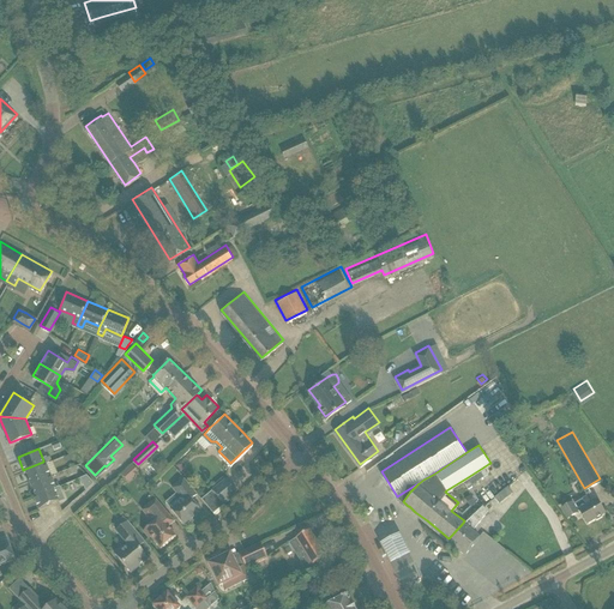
[(25,469),(30,481),(50,472),(46,460),(43,460),(43,462),(25,469)]
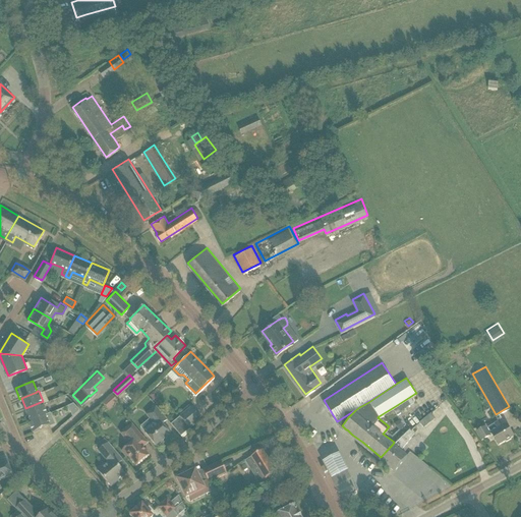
[(25,408),(30,417),(30,418),(45,412),(47,411),(43,401),(25,408)]
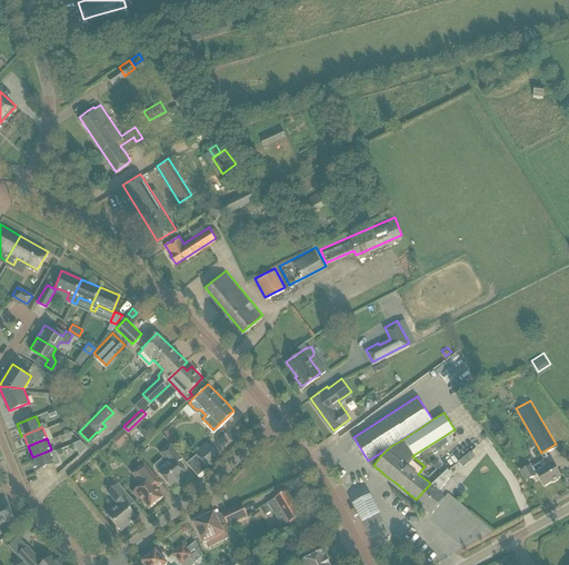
[(81,439),(77,442),(80,450),(87,445),(81,439)]
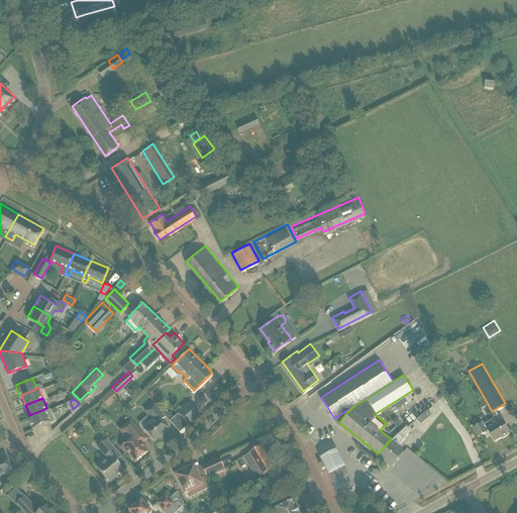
[(153,418),(144,426),(156,440),(164,432),(166,434),(171,429),(161,418),(167,413),(156,400),(145,408),(153,418)]
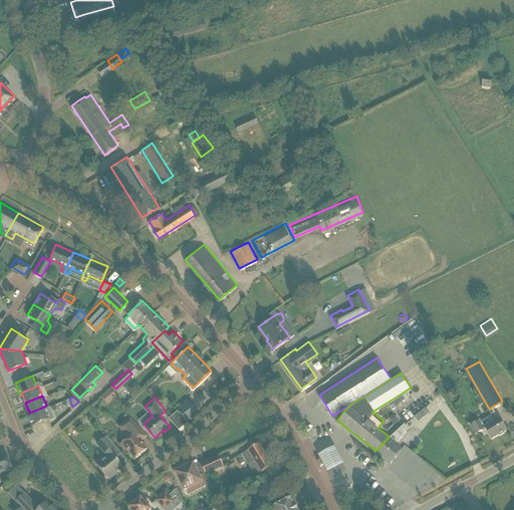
[(169,415),(172,419),(179,427),(199,410),(189,399),(169,415)]
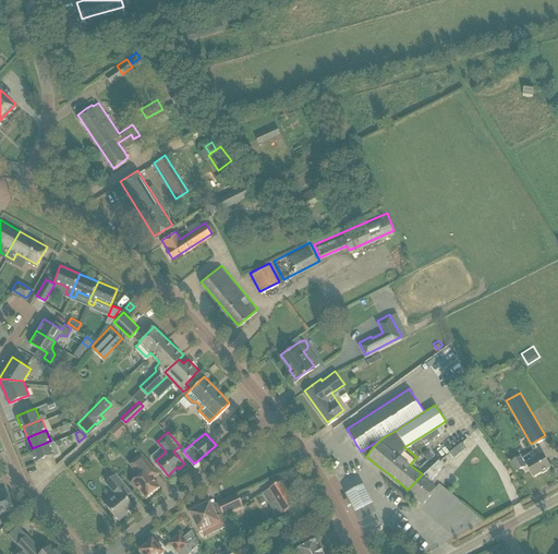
[(461,440),(455,445),(459,450),(465,445),(461,440)]
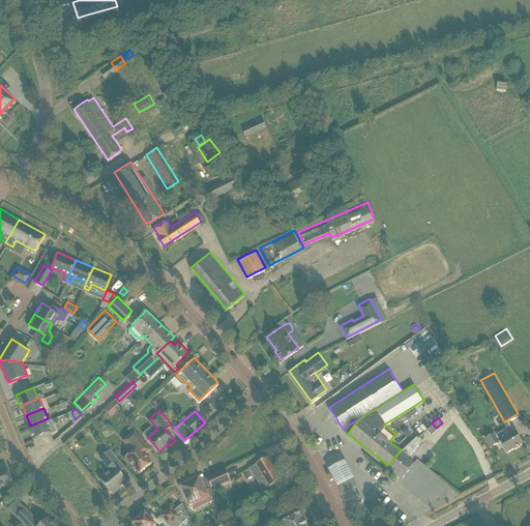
[(30,426),(30,425),(28,426),(33,437),(50,430),(46,419),(30,426)]
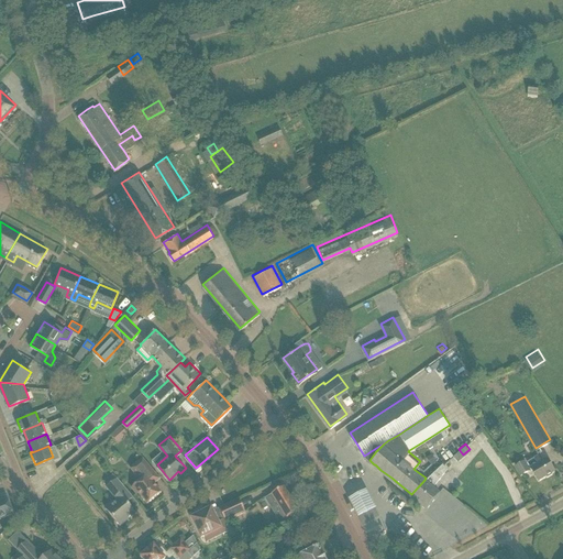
[(532,469),(538,478),(545,473),(547,474),(552,471),(551,470),(554,468),(549,459),(542,449),(533,455),(527,459),(530,464),(532,469)]
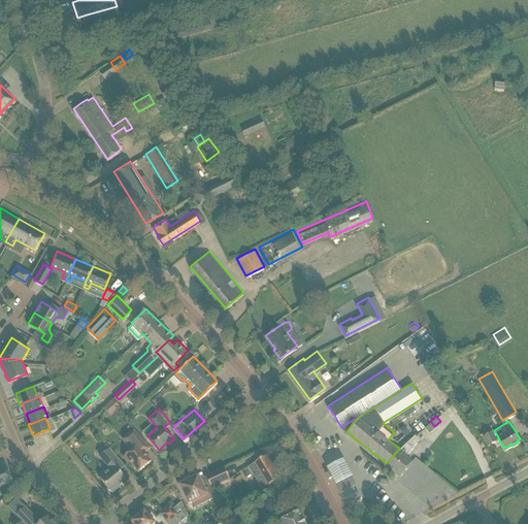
[(404,423),(400,425),(405,432),(409,429),(404,423)]
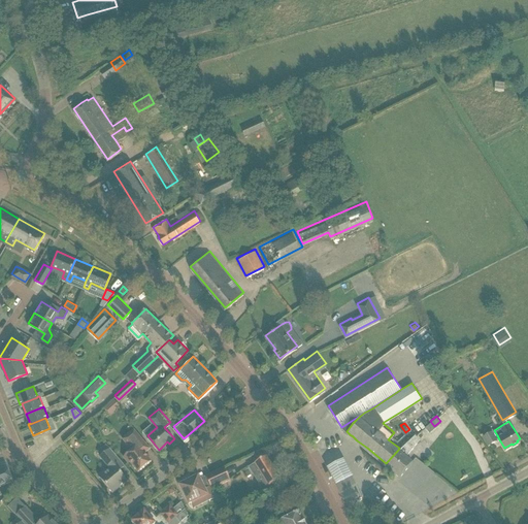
[(125,434),(134,446),(125,453),(131,461),(138,468),(151,458),(144,450),(150,446),(134,426),(125,434)]
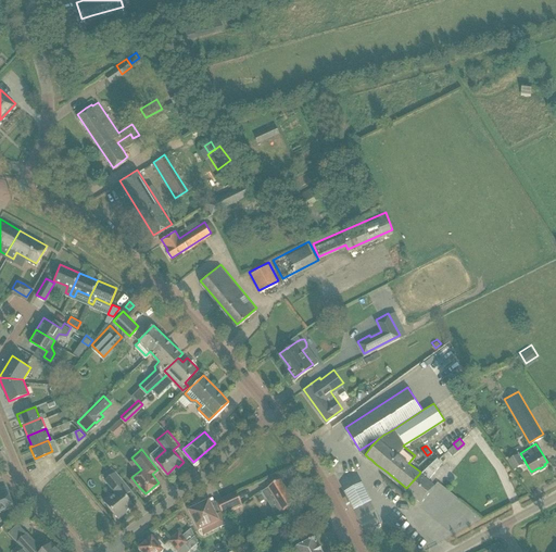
[(518,452),(507,458),(514,468),(523,462),(518,452)]
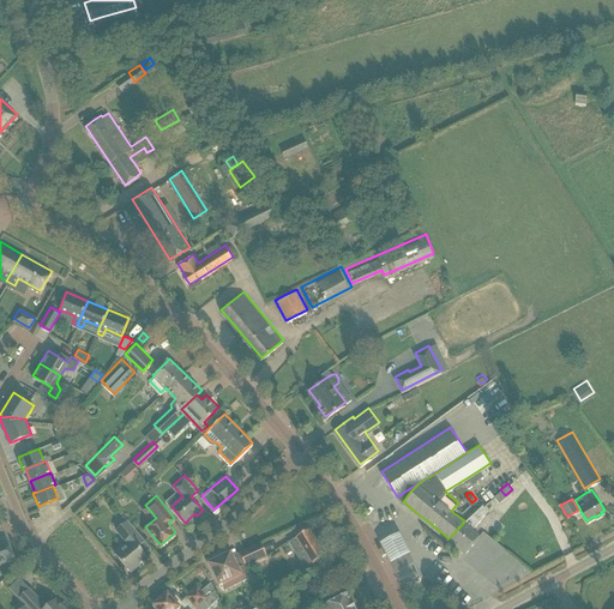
[(463,523),(449,538),(464,552),(480,534),(471,528),(474,525),(487,508),(481,504),(464,520),(463,523)]
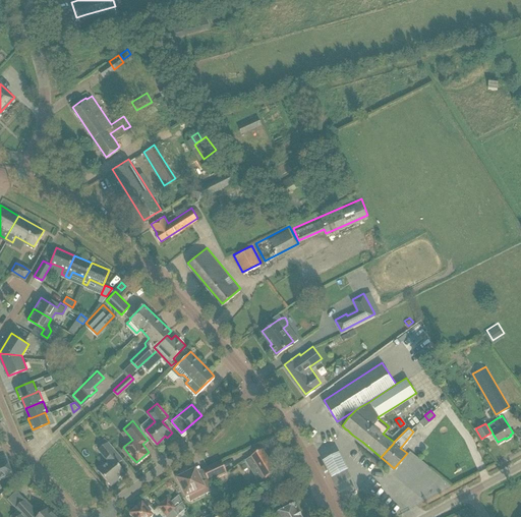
[(109,460),(106,463),(107,465),(101,471),(111,483),(125,471),(117,462),(123,457),(105,436),(96,443),(100,447),(99,448),(109,460)]
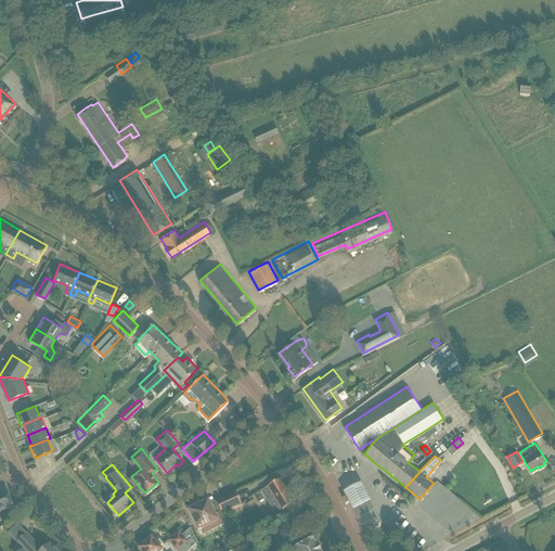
[(271,502),(278,513),(284,509),(283,507),(295,500),(280,475),(268,483),(268,484),(261,487),(267,497),(268,496),(271,502)]
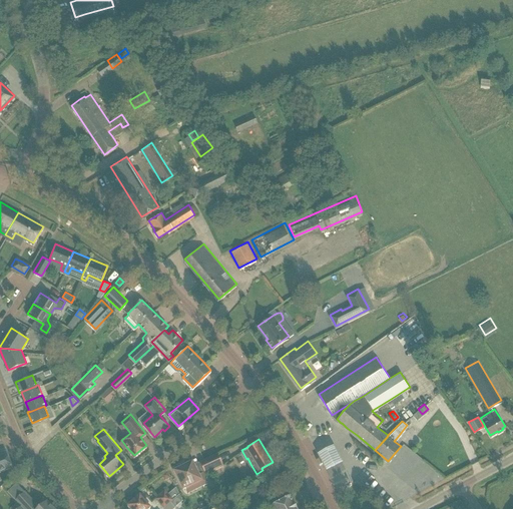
[(332,445),(316,454),(325,470),(341,461),(332,445)]
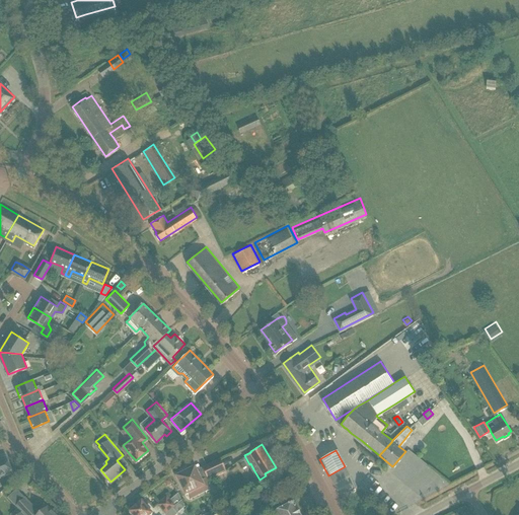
[(202,464),(208,476),(226,468),(220,456),(202,464)]
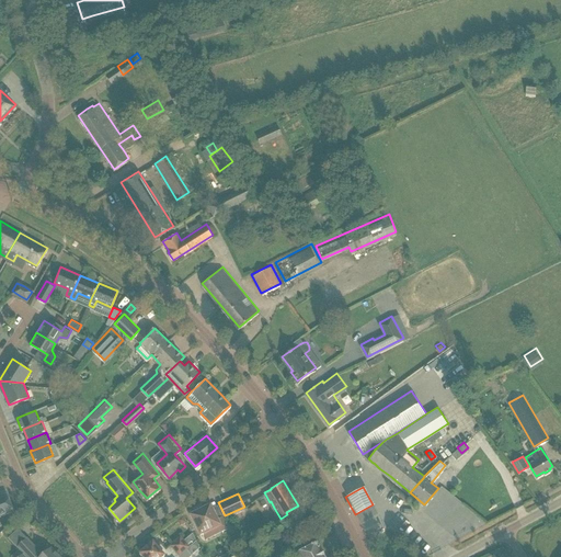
[(12,506),(9,496),(6,498),(4,495),(0,497),(0,513),(10,509),(10,507),(12,506)]
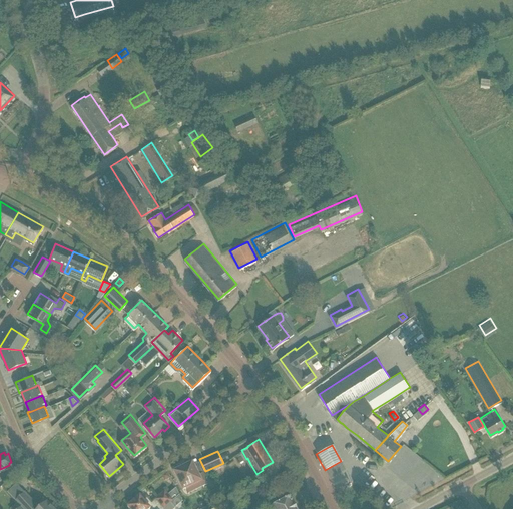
[(174,468),(178,477),(183,486),(200,477),(203,483),(209,480),(204,469),(198,472),(192,459),(174,468)]
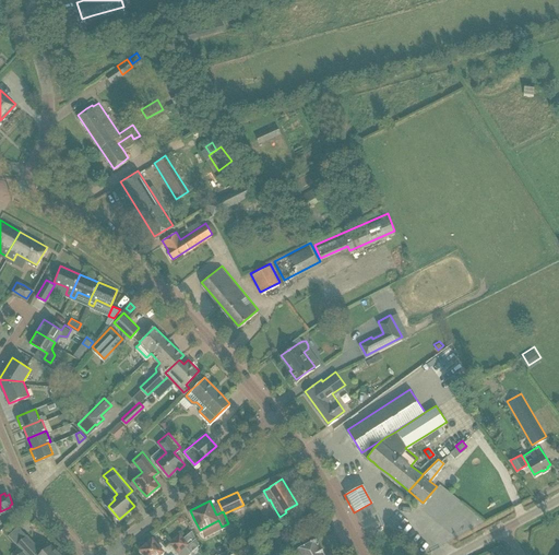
[(159,554),(174,554),(175,554),(186,544),(187,544),(189,542),(180,532),(165,544),(159,538),(156,542),(153,538),(139,548),(144,554),(158,554),(159,554)]
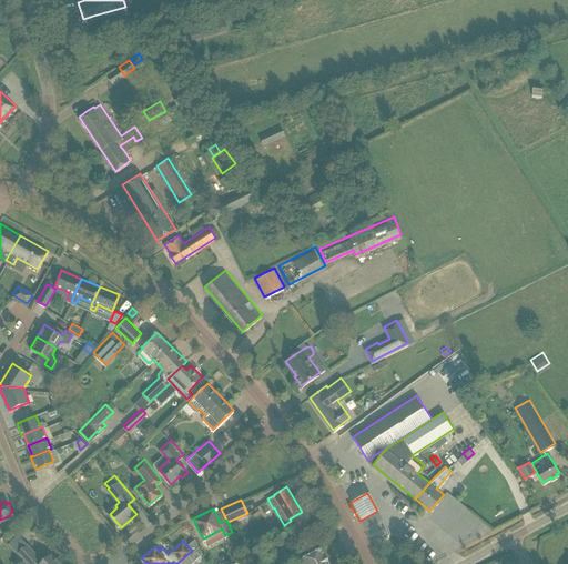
[(27,543),(18,551),(23,557),(29,563),(63,563),(52,552),(48,549),(39,556),(27,543)]
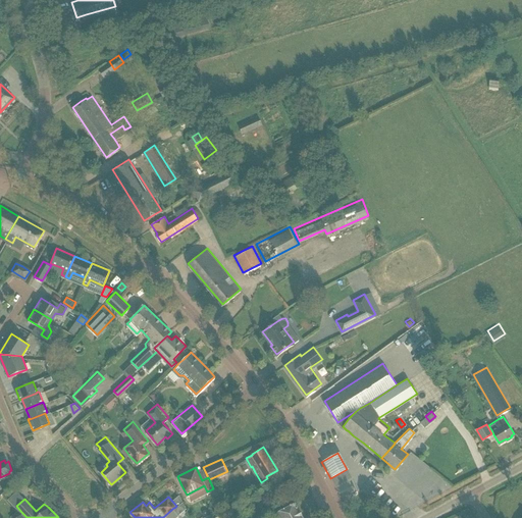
[(303,517),(295,502),(286,507),(276,512),(279,517),(303,517)]
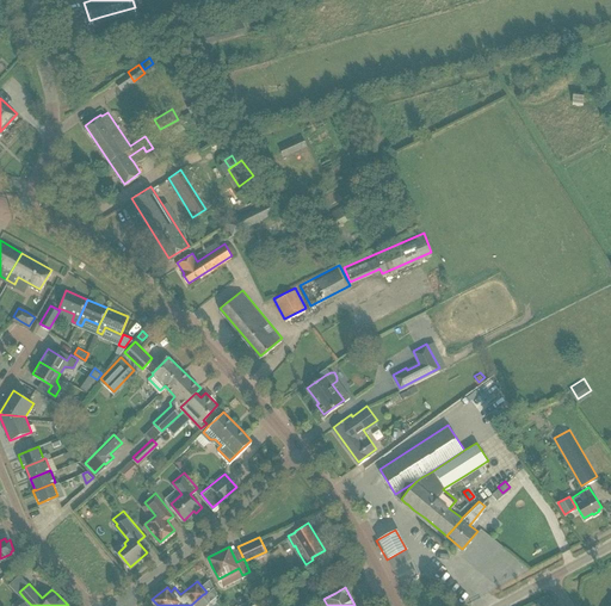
[(203,605),(209,601),(204,594),(203,594),(191,605),(203,605)]
